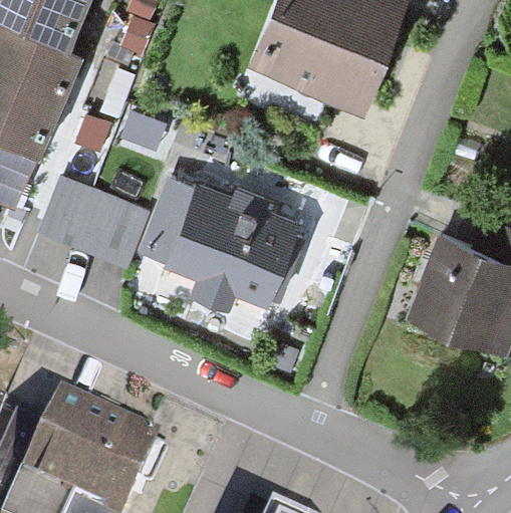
[(0,22),(66,50),(75,29),(88,0),(0,0),(0,22)]
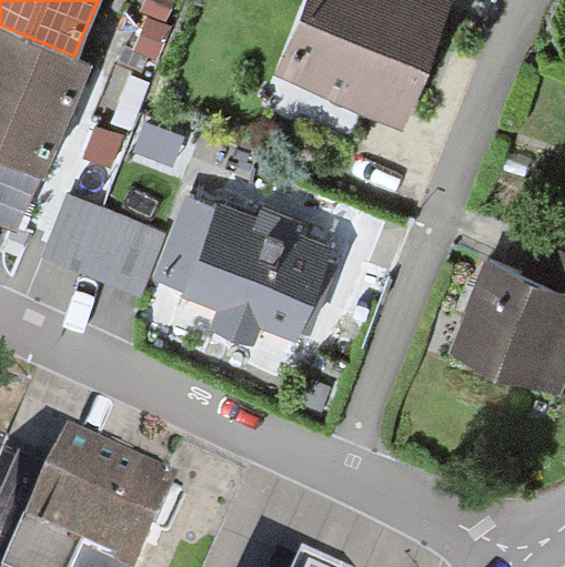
[(308,0),(280,67),(399,114),(445,0),(308,0)]
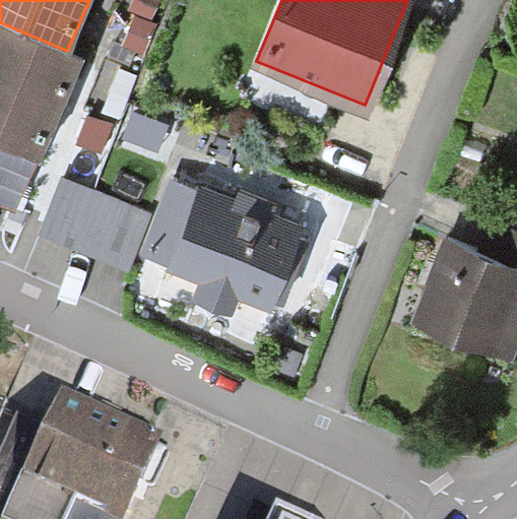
[(0,146),(35,161),(39,164),(50,135),(70,88),(83,58),(67,51),(0,22),(0,146)]
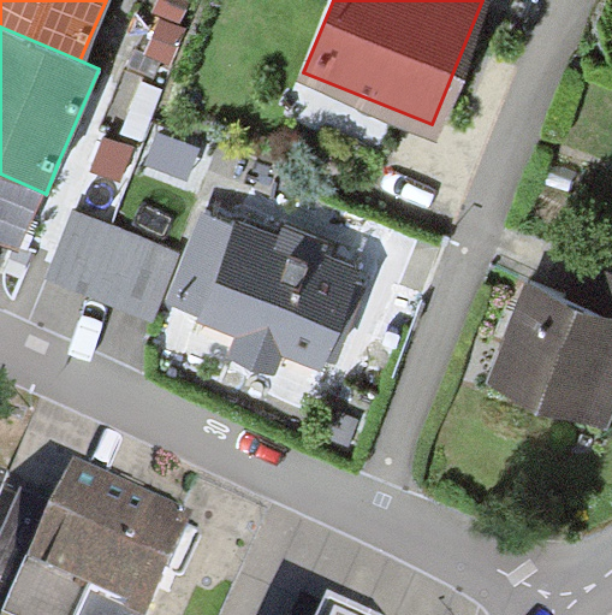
[(196,148),(156,132),(146,164),(184,178),(196,148)]
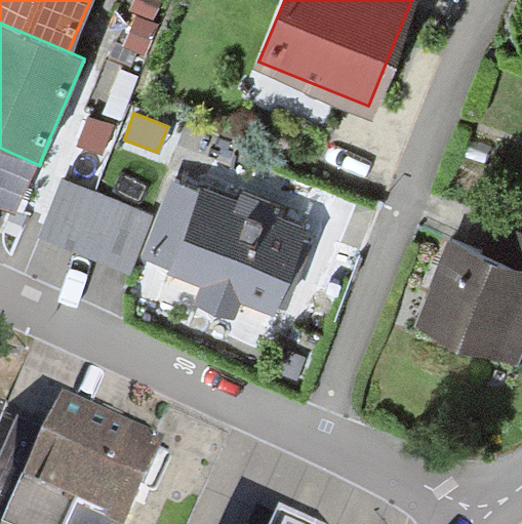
[(35,163),(0,148),(0,204),(14,211),(35,163)]
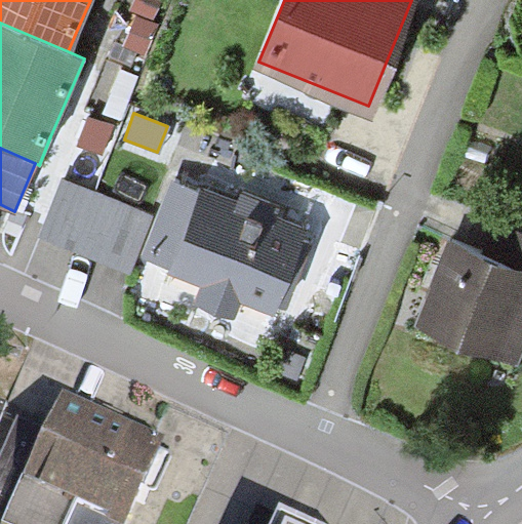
[(155,216),(137,254),(168,267),(165,275),(196,288),(188,306),(233,325),(240,308),(275,322),(313,232),(276,215),(280,205),(264,199),(236,186),(231,197),(174,172),(155,216)]
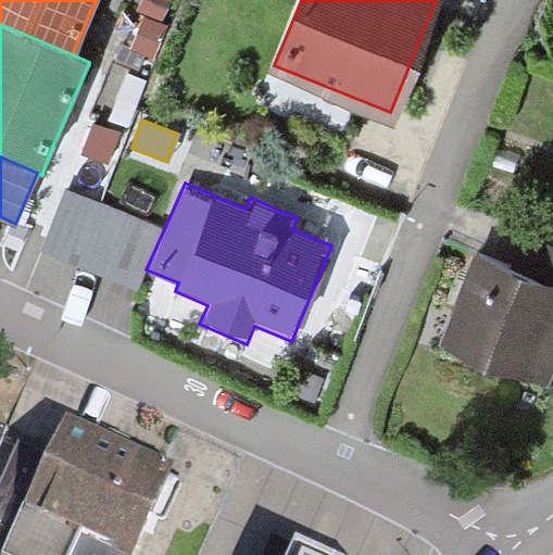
[(146,269),(164,229),(70,189),(45,248),(138,288),(146,269)]
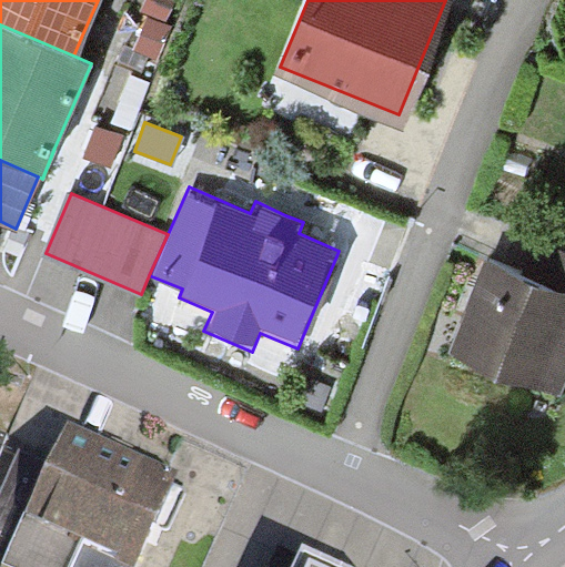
[(564,252),(557,250),(543,283),(564,292),(564,252)]
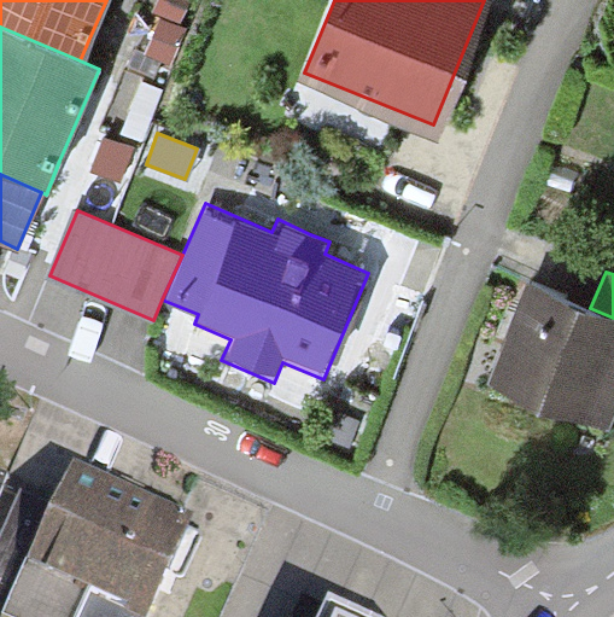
[(486,382),(607,432),(613,414),(613,350),(613,318),(590,308),(527,283),(486,382)]
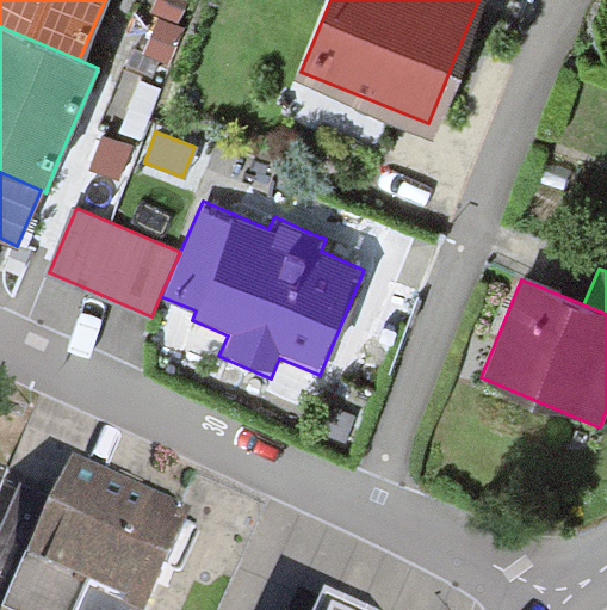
[(144,609),(189,497),(74,454),(59,493),(19,479),(0,528),(0,605),(11,609),(144,609)]
